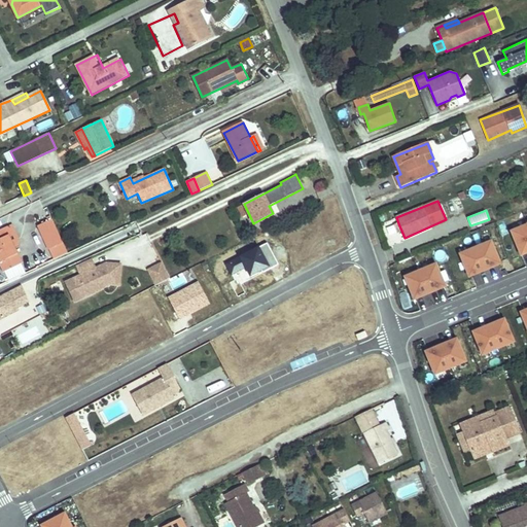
[(36,222),(54,259),(68,253),(50,215),(36,222)]
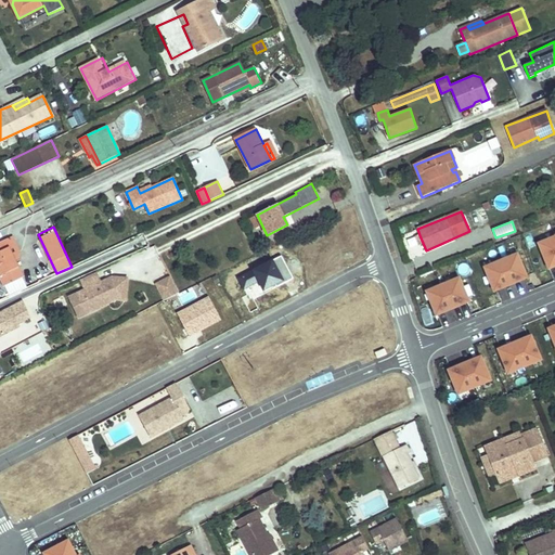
[(12,236),(0,242),(0,276),(4,286),(24,278),(15,261),(11,252),(15,249),(13,244),(15,243),(12,236)]
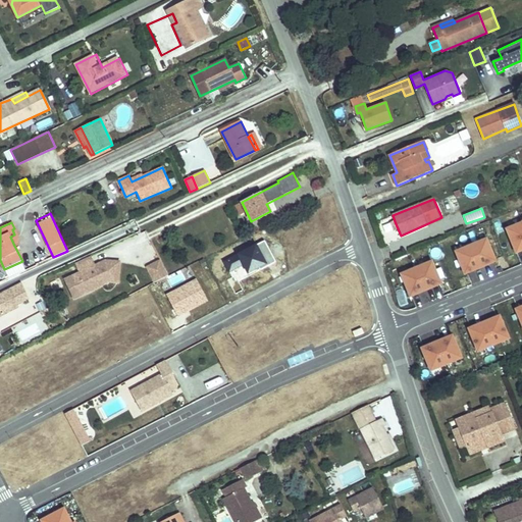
[(16,239),(18,238),(14,228),(12,229),(14,235),(10,237),(14,246),(18,244),(16,239)]
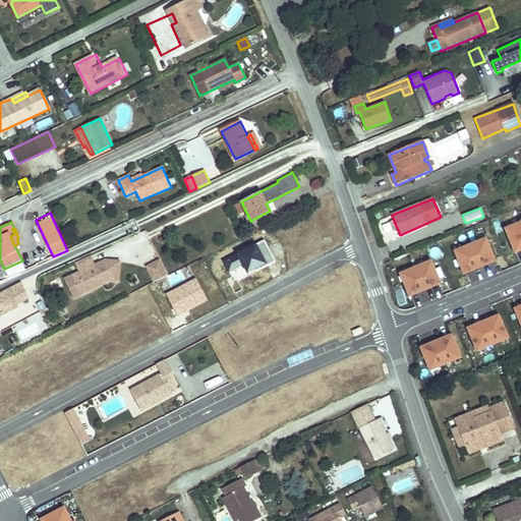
[(479,241),(471,244),(479,265),(489,262),(495,258),(487,240),(480,243),(479,241)]
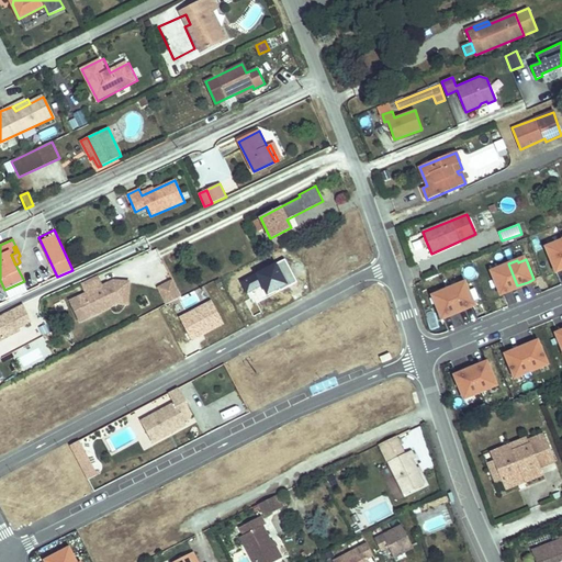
[(501,269),(493,272),(501,293),(507,290),(517,285),(508,263),(499,268),(501,269)]
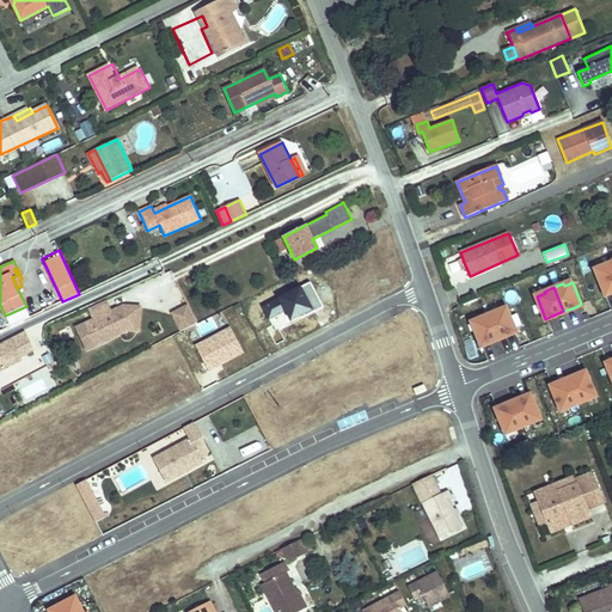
[(139,331),(140,307),(111,310),(108,300),(89,310),(93,318),(81,324),(85,332),(96,338),(104,335),(108,341),(128,331),(139,331)]
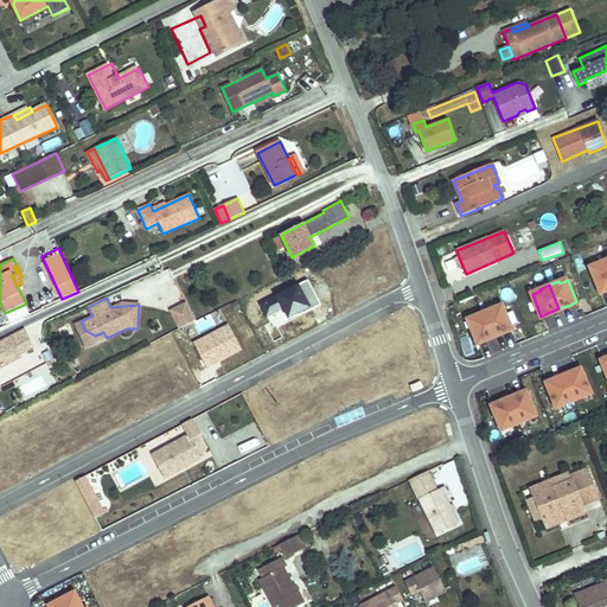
[(177,328),(196,320),(186,300),(168,308),(177,328)]
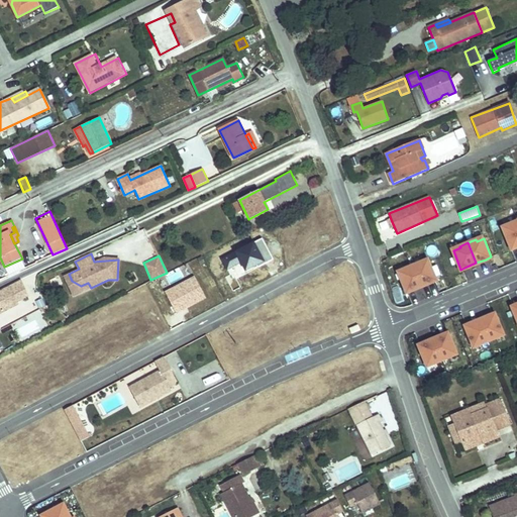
[(421,262),(413,266),(422,286),(431,282),(437,279),(429,261),(422,264),(421,262)]
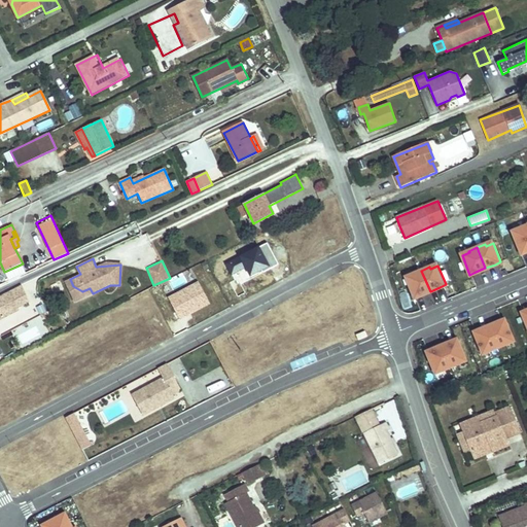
[(414,276),(407,279),(415,297),(421,295),(430,291),(421,271),(414,274),(414,276)]
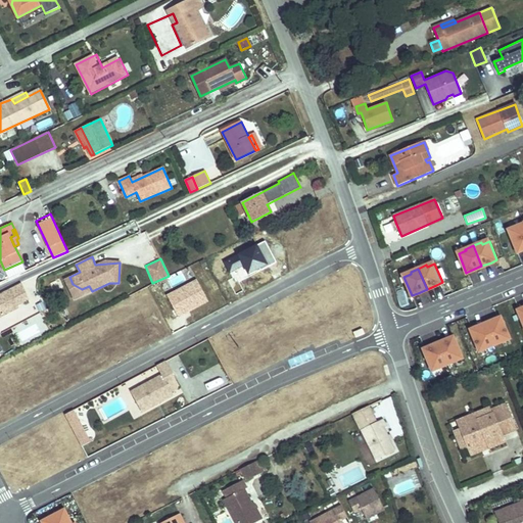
[(92,291),(89,286),(82,289),(73,284),(69,277),(65,279),(75,299),(92,291)]
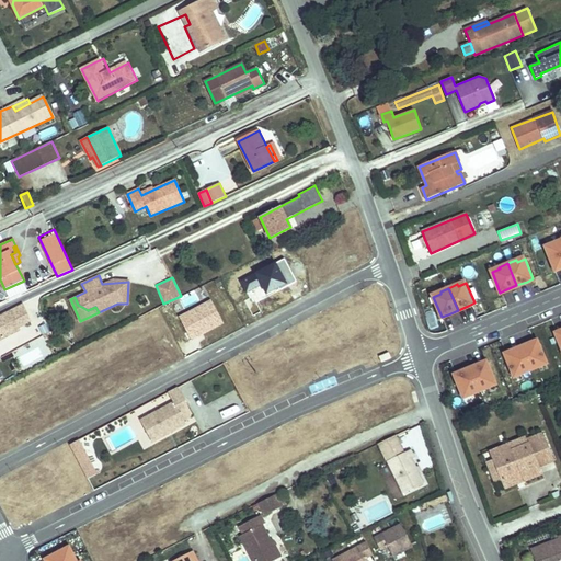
[(19,328),(32,321),(23,305),(0,317),(0,340),(20,330),(19,328)]
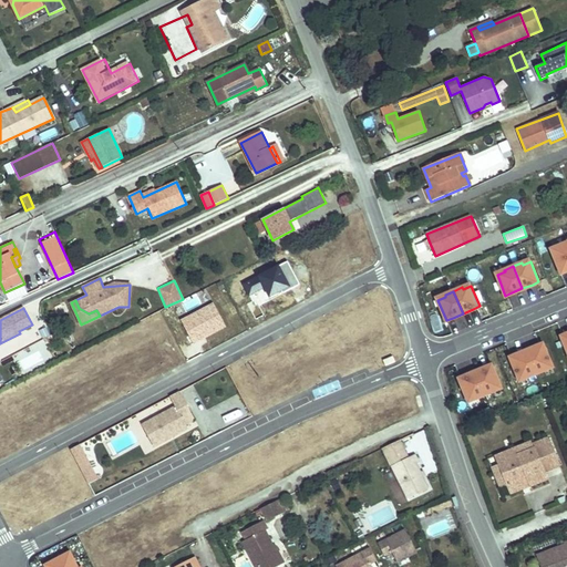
[(47,326),(37,329),(40,338),(50,334),(47,326)]
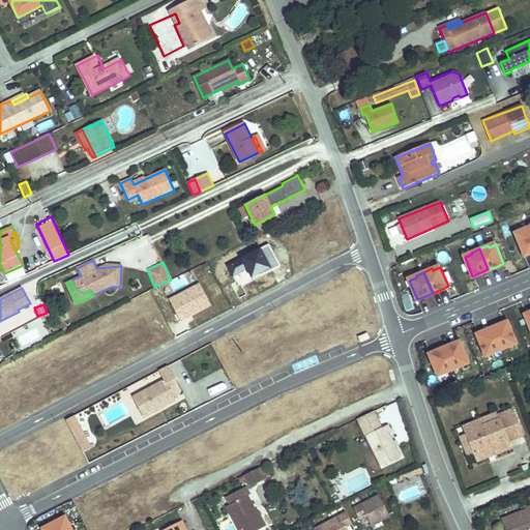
[(503,326),(494,329),(502,350),(510,347),(509,345),(517,342),(509,323),(503,326)]
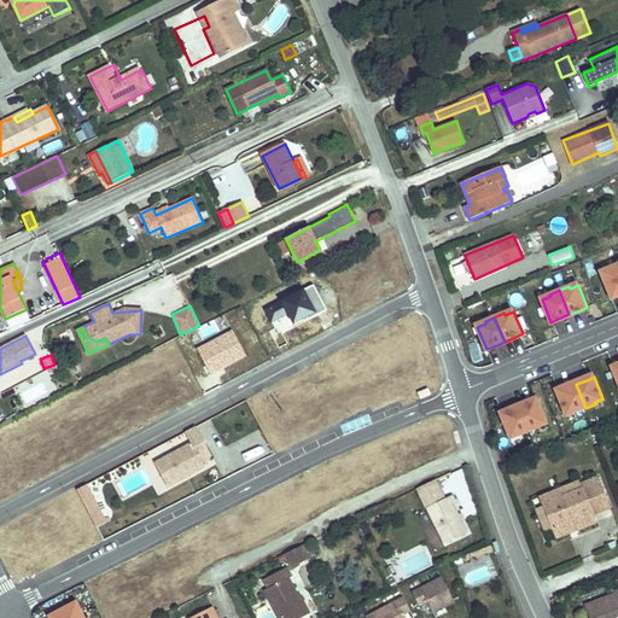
[(565,389),(558,392),(566,414),(575,410),(576,413),(586,408),(576,384),(565,389)]
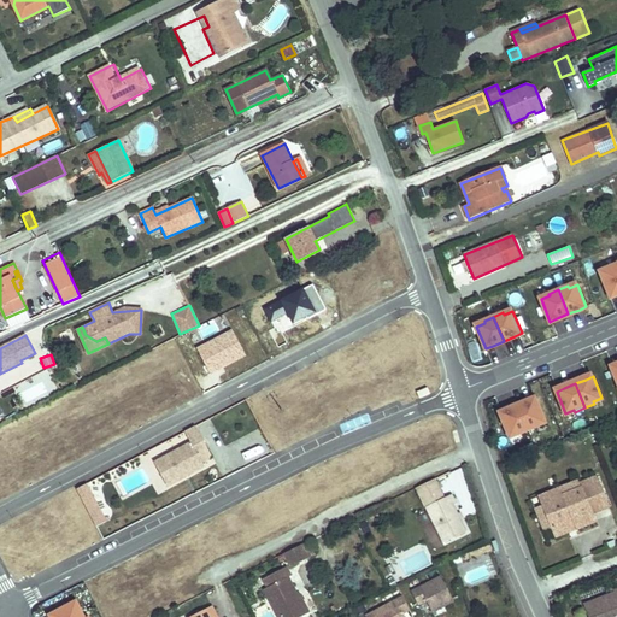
[(530,403),(518,407),(529,430),(539,427),(538,425),(546,422),(536,400),(530,403)]
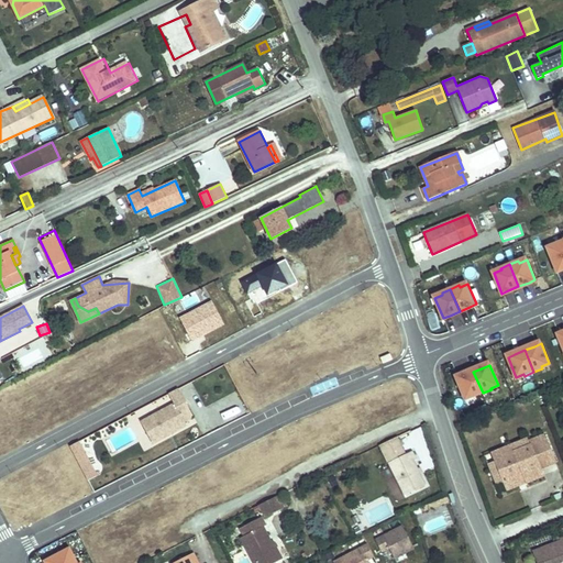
[(463,375),(457,378),(465,398),(473,395),(474,397),(483,393),(473,372),(463,375)]
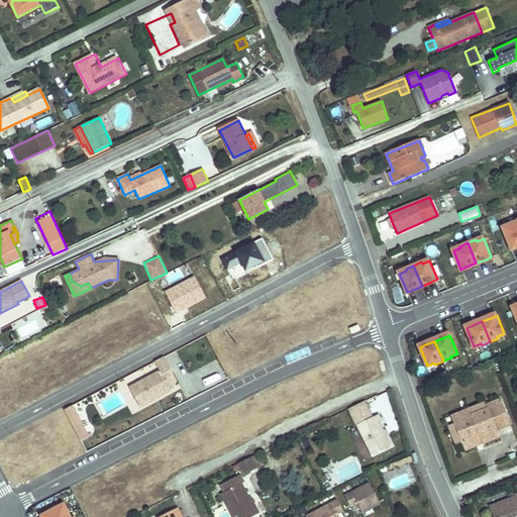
[(170,388),(178,383),(164,357),(156,362),(161,372),(129,388),(140,408),(172,391),(170,388)]
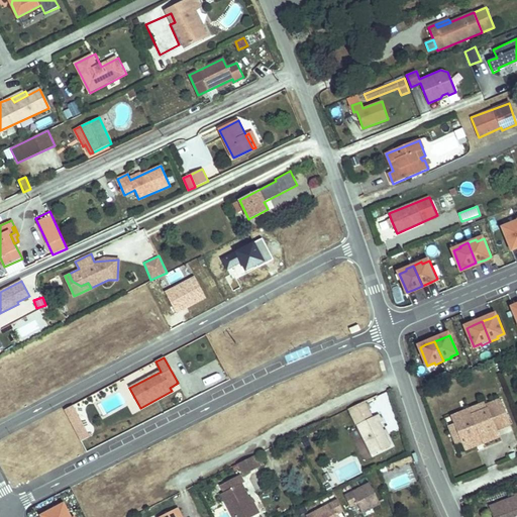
[(296,382),(300,396),(309,393),(304,379),(296,382)]
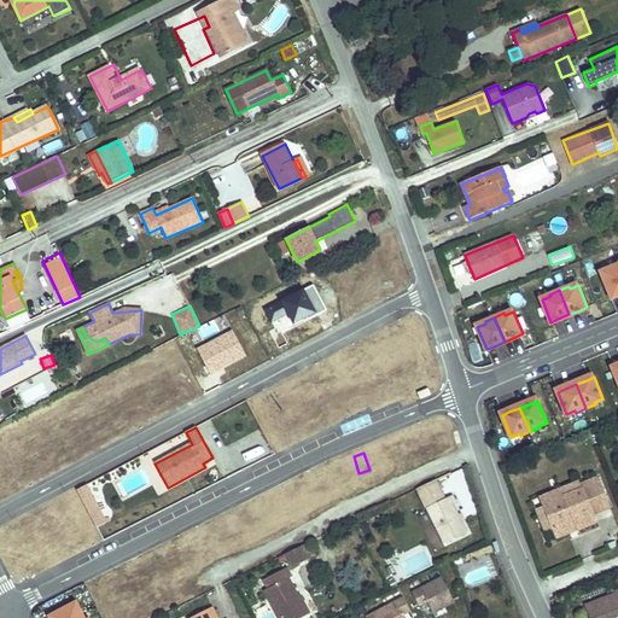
[(589,513),(608,505),(599,478),(579,485),(582,490),(543,506),(553,529),(573,520),(575,525),(590,518),(589,513)]
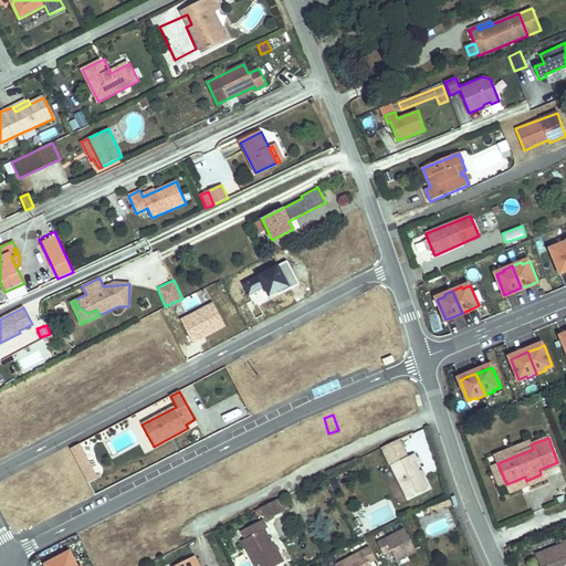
[(417,463),(419,462),(415,453),(408,457),(399,439),(381,448),(406,499),(428,488),(417,463)]
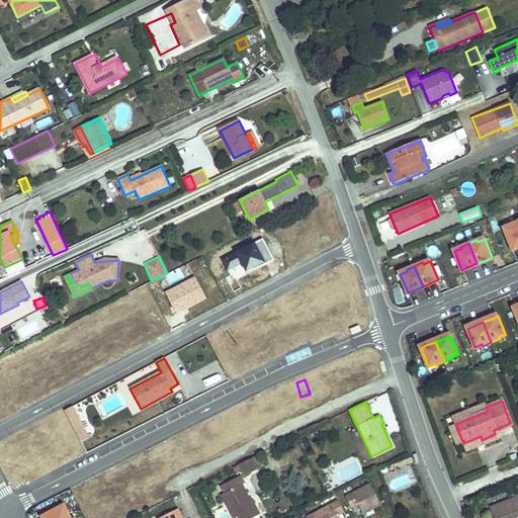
[(486,407),(485,404),(445,419),(457,446),(463,443),(455,424),(488,411),(486,407)]
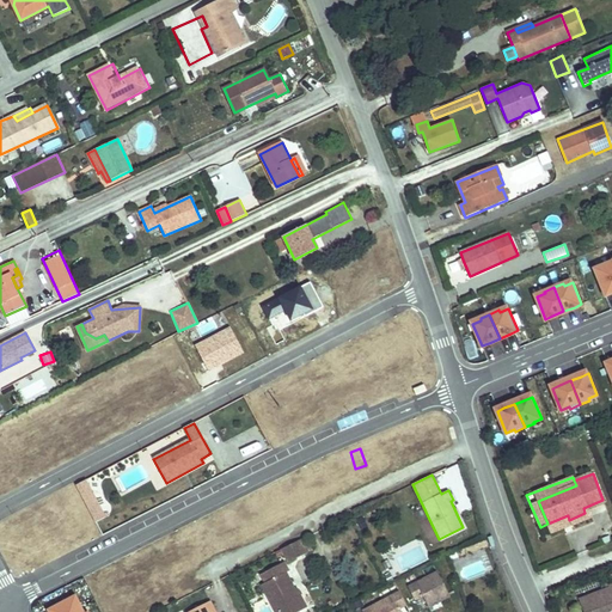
[(105,518),(86,481),(75,485),(96,522),(105,518)]
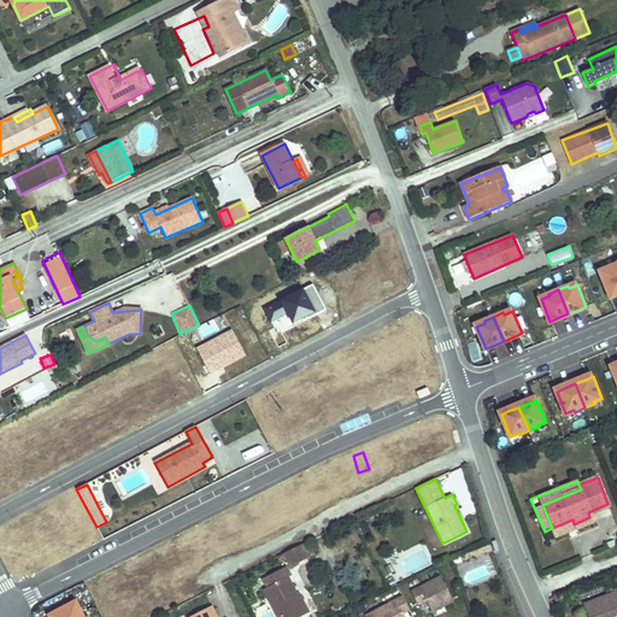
[(371,530),(366,523),(360,526),(365,534),(371,530)]
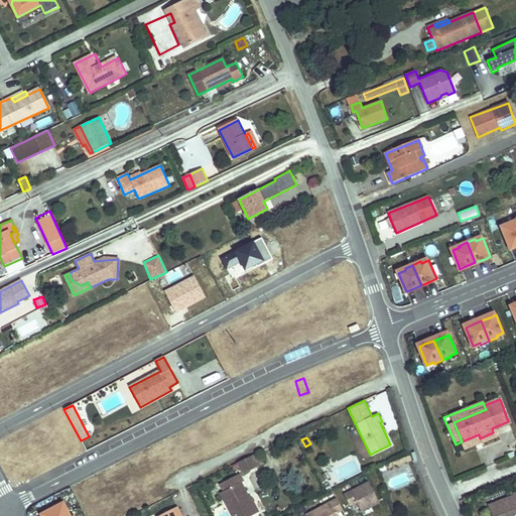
[(246,459),(252,471),(260,466),(255,455),(246,459)]
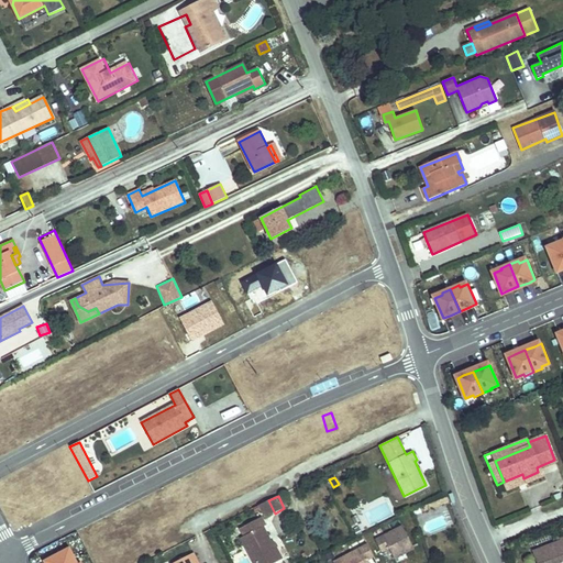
[(265,518),(275,514),(268,500),(258,506),(265,518)]
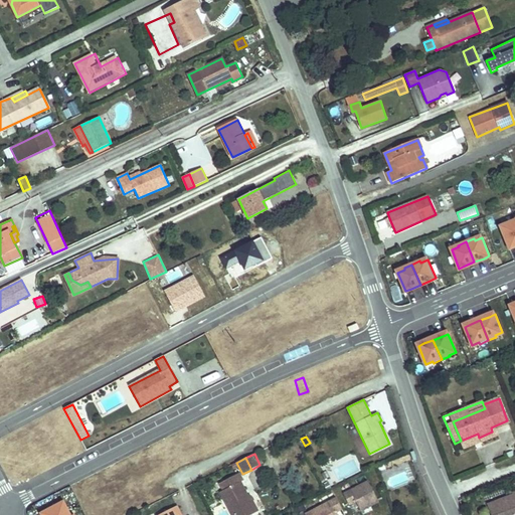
[(247,497),(240,482),(243,481),(239,474),(219,484),(222,491),(220,492),(232,514),(250,514),(253,514),(245,498),(247,497)]
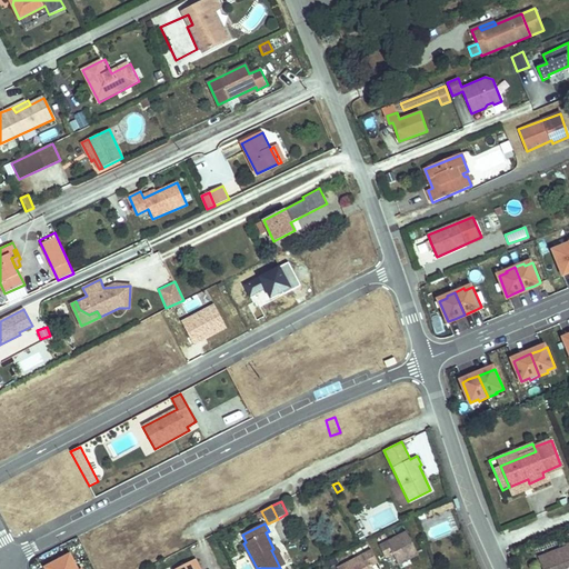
[(419,555),(407,531),(380,546),(386,558),(393,555),(399,565),(419,555)]
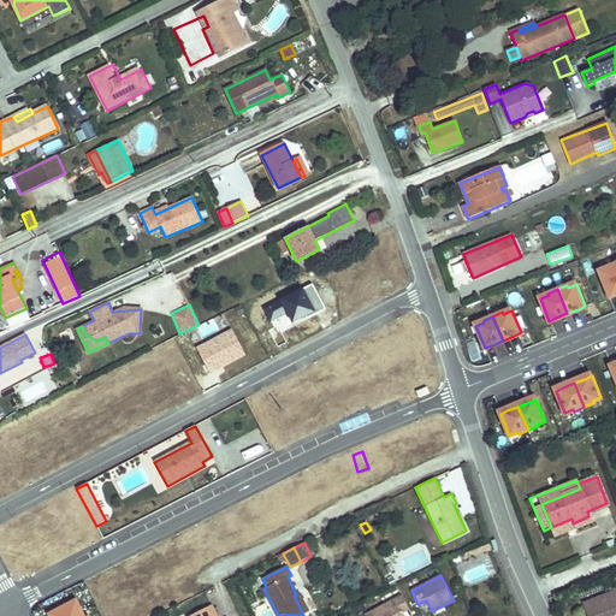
[(615,615),(615,591),(614,592),(615,594),(585,608),(587,615),(615,615)]
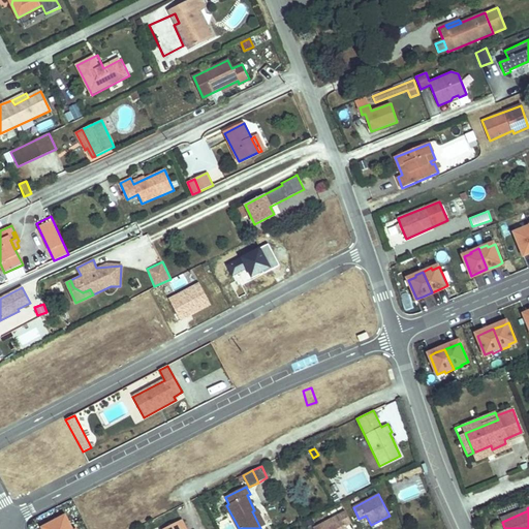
[(257,508),(252,511),(260,528),(266,525),(257,508)]
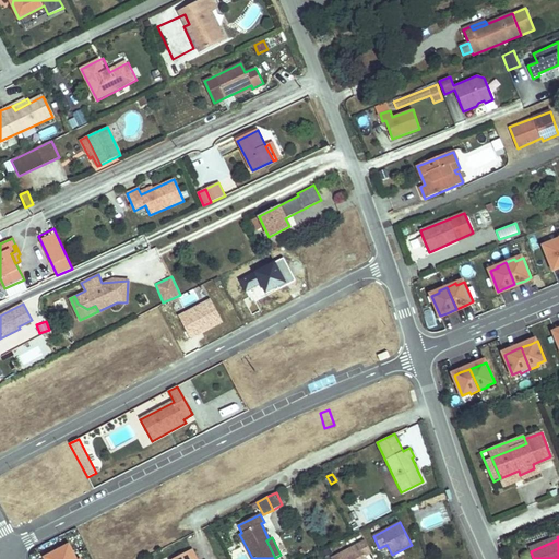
[(83,558),(75,539),(42,554),(44,558),(83,558)]
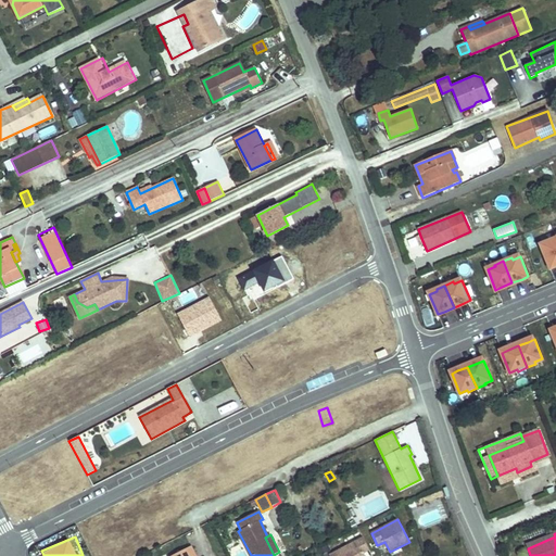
[(363,555),(362,554),(369,550),(363,538),(329,555),(363,555)]
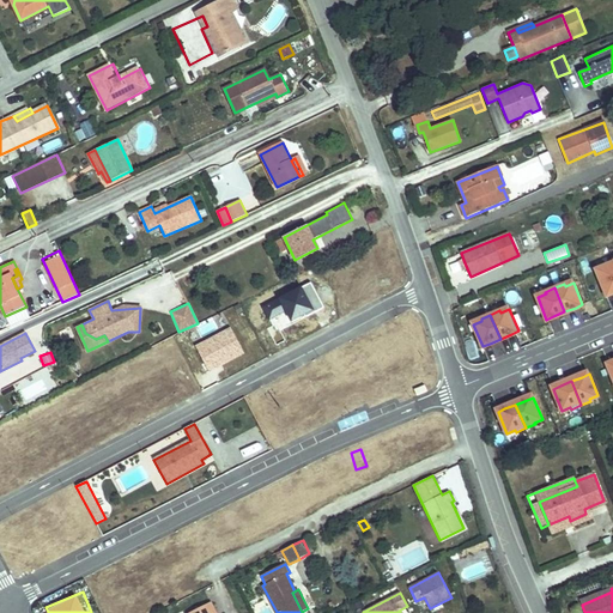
[(216,612),(211,602),(189,612),(216,612)]
